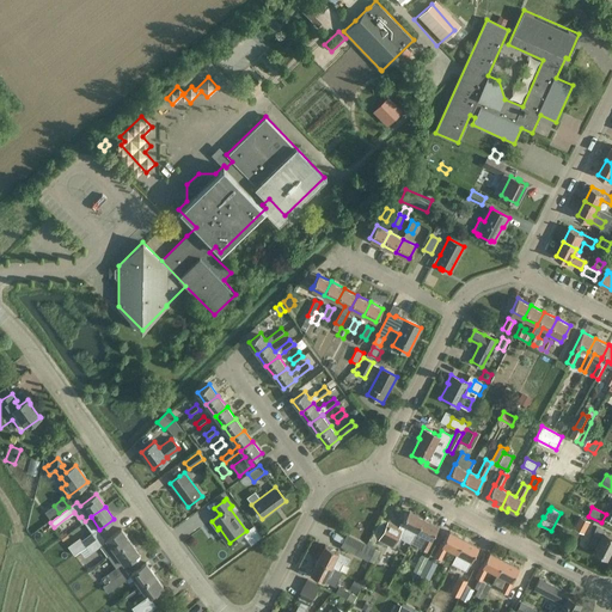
[(386,526),(379,539),(387,544),(390,545),(392,542),(396,544),(398,543),(401,538),(404,532),(414,537),(417,532),(424,518),(409,510),(403,524),(401,522),(398,527),(389,522),(386,526)]
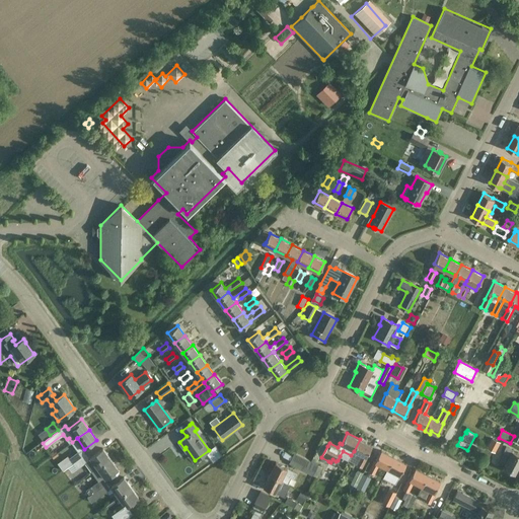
[(500,442),(493,438),(488,447),(495,450),(500,442)]
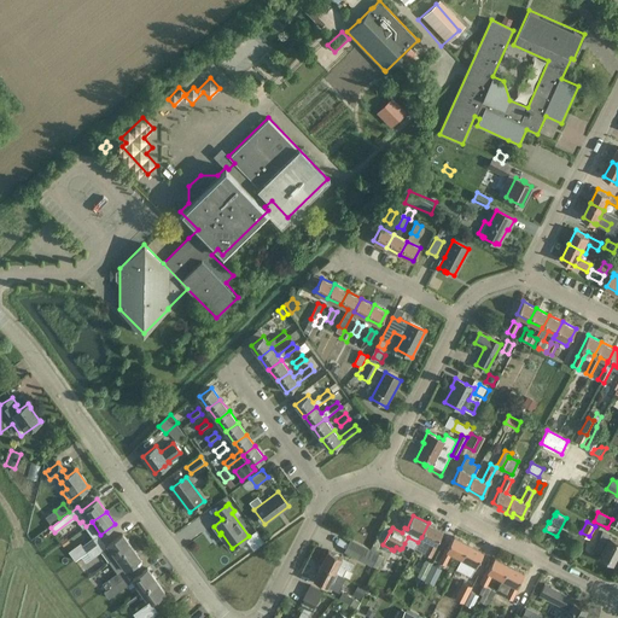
[(429,523),(421,537),(431,542),(425,554),(431,558),(437,544),(436,544),(443,531),(429,523)]
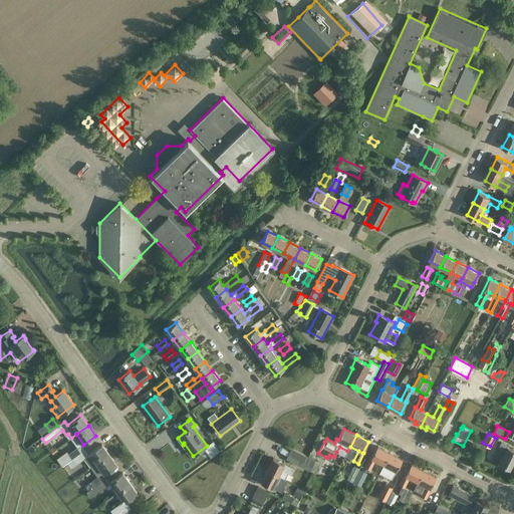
[(310,448),(297,441),(294,448),(307,454),(310,448)]
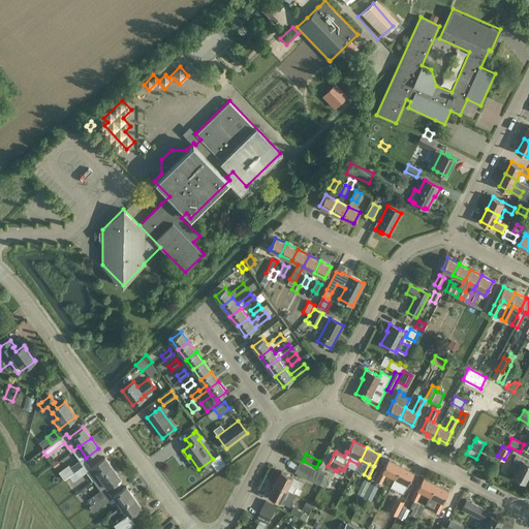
[(525,483),(528,473),(528,463),(523,461),(523,459),(516,456),(512,461),(520,465),(514,476),(525,483)]
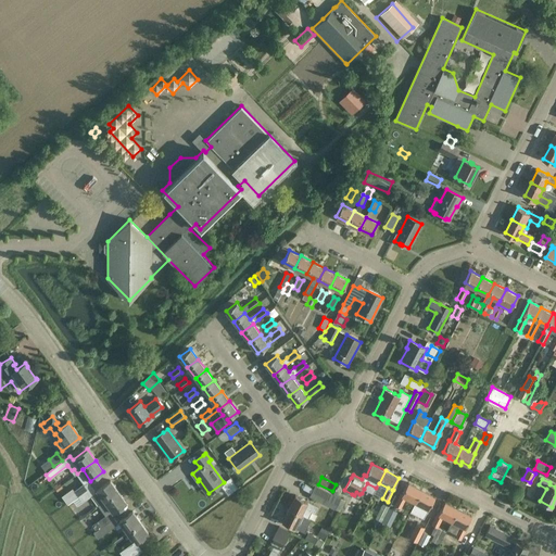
[(90,496),(98,506),(118,491),(110,480),(96,491),(97,492),(95,493),(90,489),(78,497),(81,503),(90,496)]
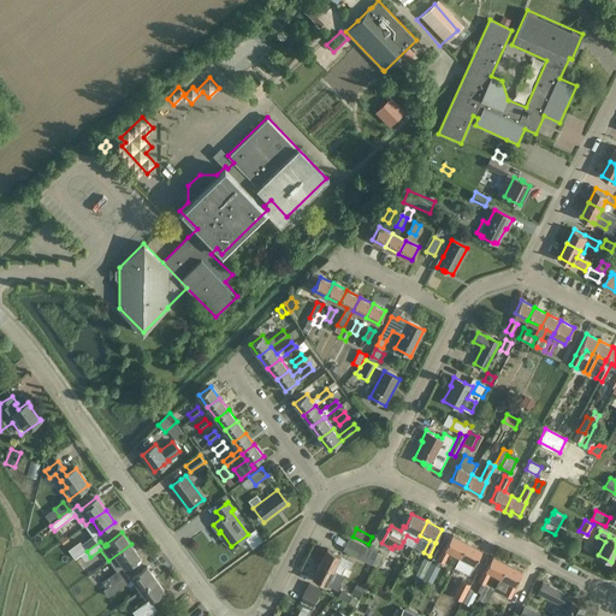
[(444,548),(438,558),(438,560),(444,563),(450,551),(460,556),(467,543),(452,534),(445,548),(444,548)]
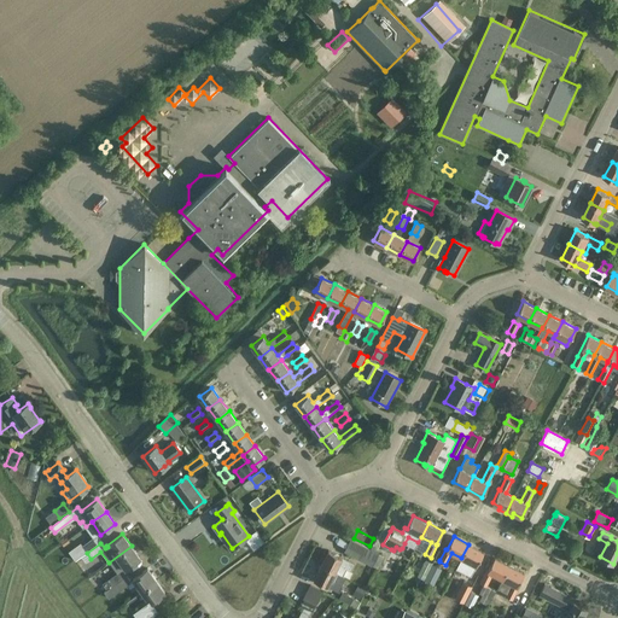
[(87,553),(100,543),(95,537),(82,547),(87,553)]
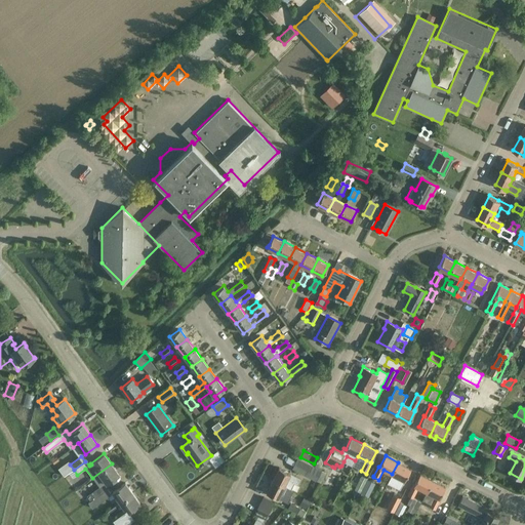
[(292,469),(315,480),(321,470),(297,458),(292,469)]
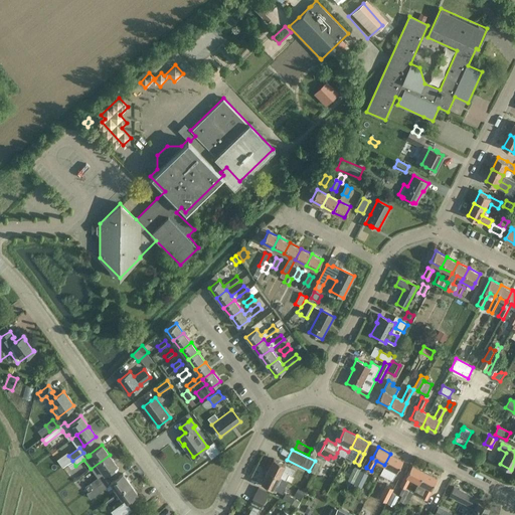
[(390,454),(384,465),(392,469),(387,479),(393,482),(398,472),(397,471),(403,460),(390,454)]
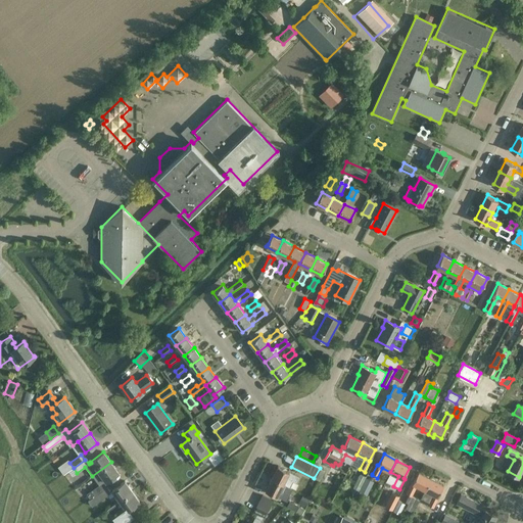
[(92,476),(99,486),(91,491),(95,496),(106,488),(102,483),(104,482),(119,472),(111,462),(92,476)]
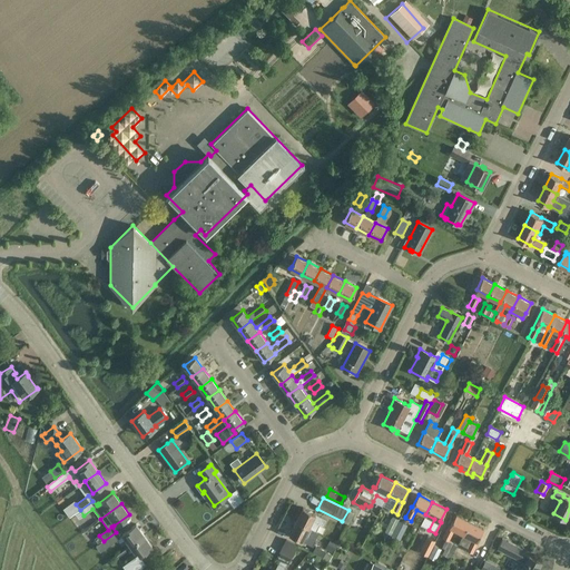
[(352,504),(346,514),(353,519),(359,508),(352,504)]
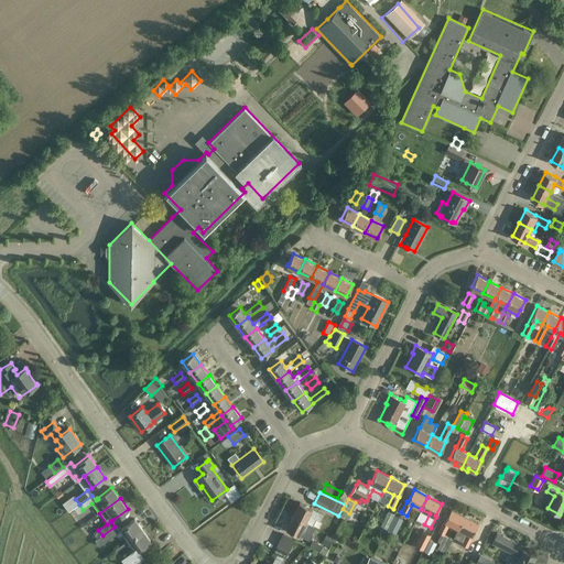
[(293,516),(308,523),(312,525),(315,519),(320,521),(323,514),(312,509),(300,502),(293,516)]
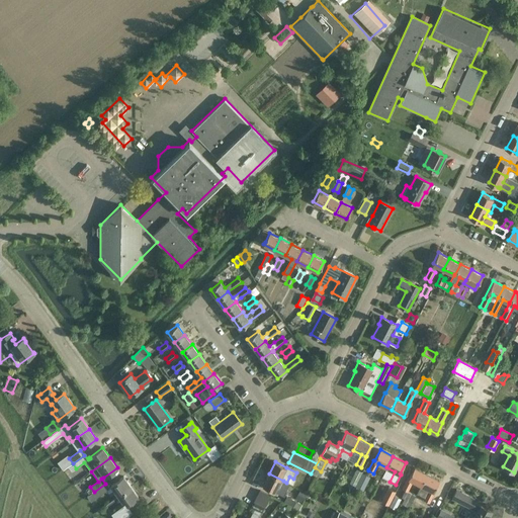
[(408,478),(403,487),(402,489),(408,492),(413,481),(421,485),(427,473),(414,467),(409,479),(408,478)]
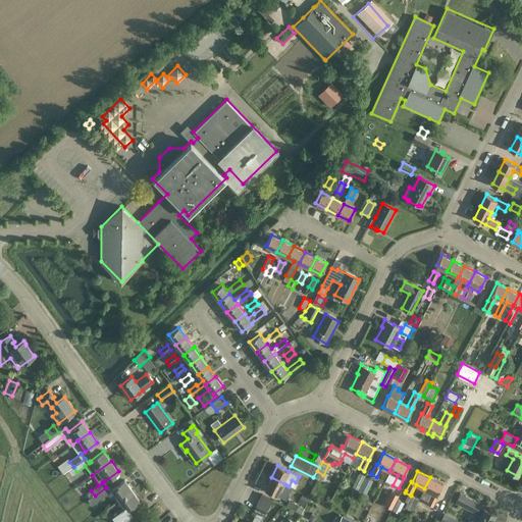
[(356,479),(352,486),(358,489),(361,485),(366,476),(359,473),(356,479)]
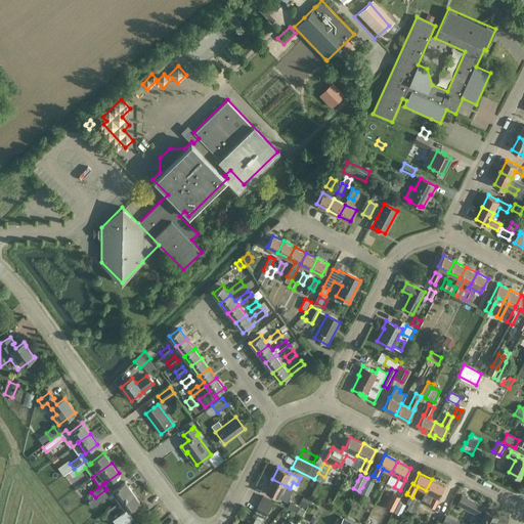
[(266,491),(275,496),(277,497),(277,496),(288,501),(291,496),(282,493),(287,486),(272,479),(266,491)]
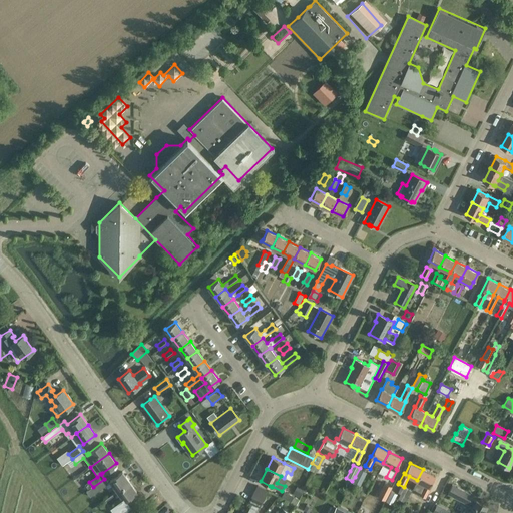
[(360,469),(353,482),(360,486),(364,479),(367,472),(360,469)]
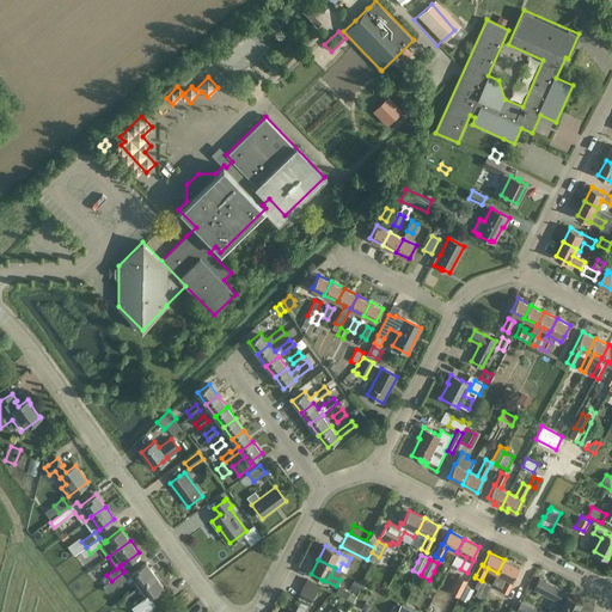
[(505,560),(497,573),(507,577),(501,591),(507,594),(508,592),(514,581),(513,581),(519,568),(505,560)]
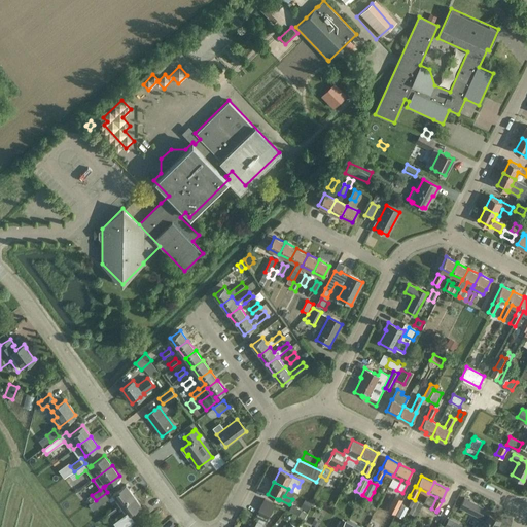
[(120,504),(133,495),(126,485),(112,494),(120,504)]
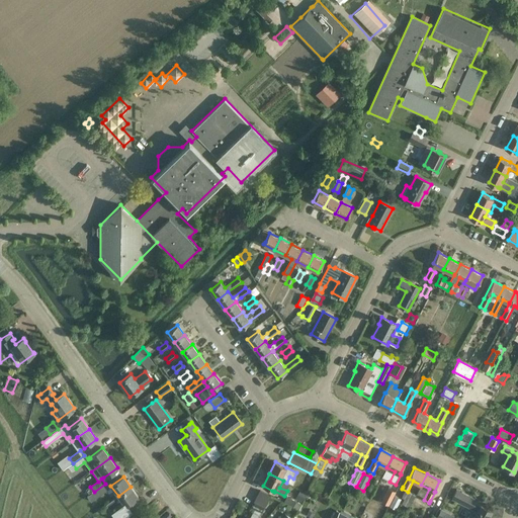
[(108,489),(105,484),(94,492),(88,497),(91,502),(108,489)]
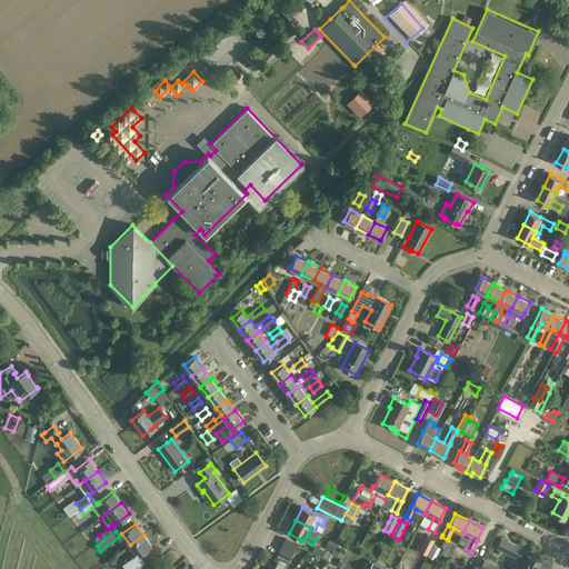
[(137,555),(131,559),(125,563),(128,568),(137,568),(146,563),(139,555),(152,546),(143,535),(130,545),(137,555)]
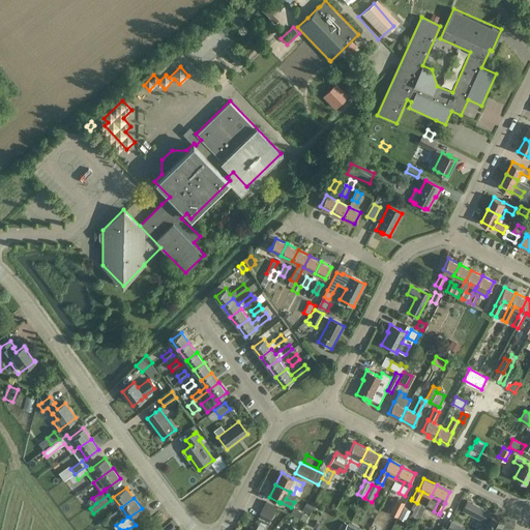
[(302,511),(305,513),(308,516),(315,505),(311,503),(307,501),(302,511)]
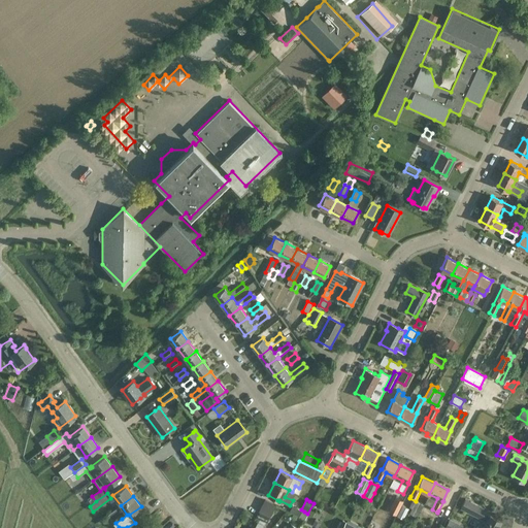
[(482,527),(497,527),(501,521),(490,515),(491,513),(471,501),(465,499),(461,508),(486,521),(482,527)]
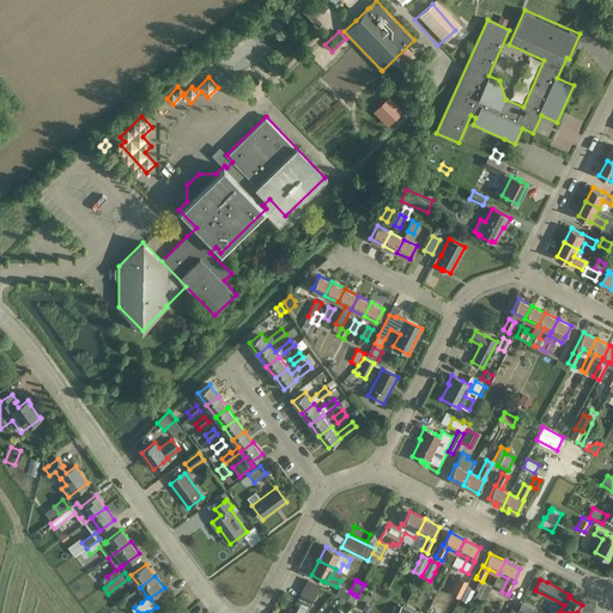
[(320,587),(319,586),(308,581),(304,587),(316,593),(320,587)]
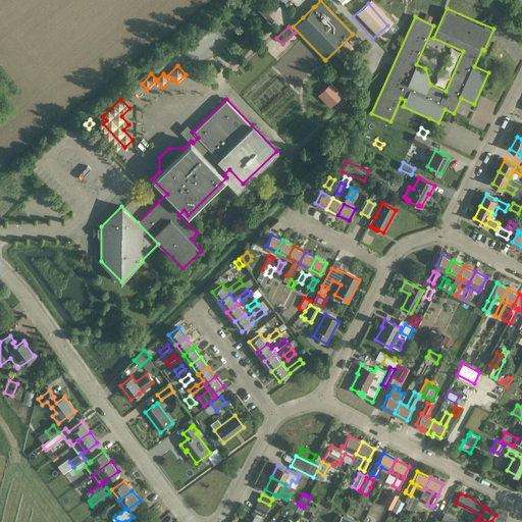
[(408,494),(405,502),(407,503),(415,507),(418,500),(410,496),(408,494)]
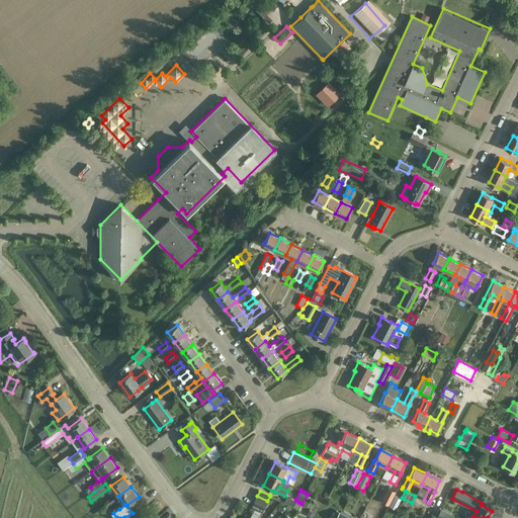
[(254,502),(264,507),(267,501),(257,496),(254,502)]
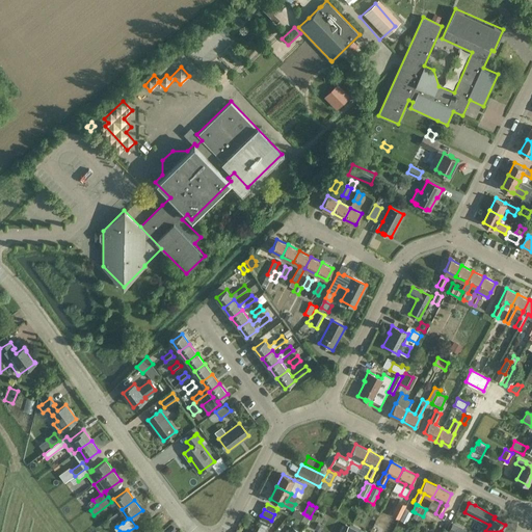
[(294,510),(291,515),(307,524),(310,517),(294,510)]
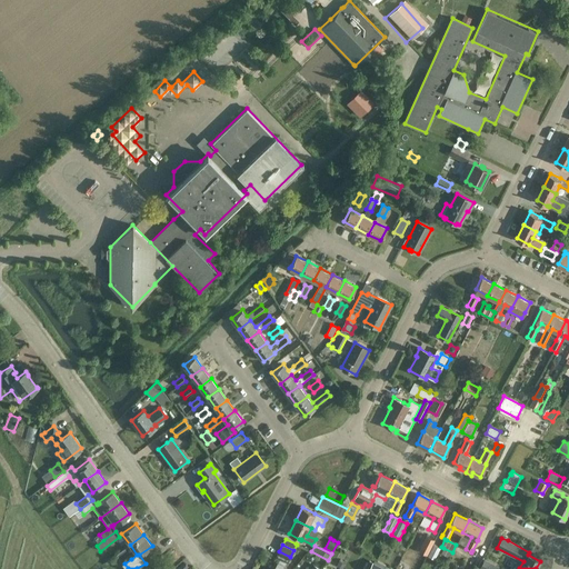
[(428,556),(433,559),(439,548),(433,546),(428,556)]
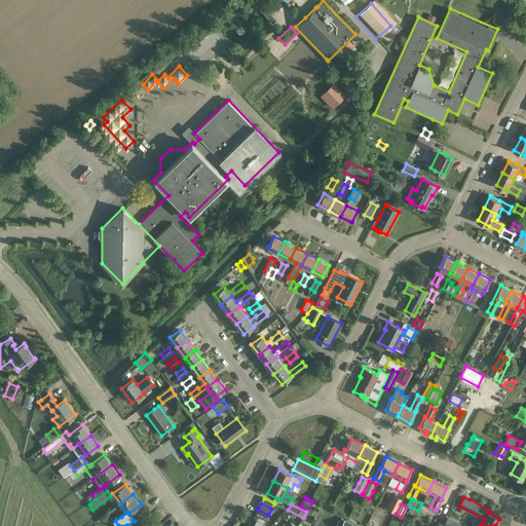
[(268,515),(258,510),(256,516),(258,517),(253,525),(263,525),(262,525),(264,520),(265,521),(268,515)]
